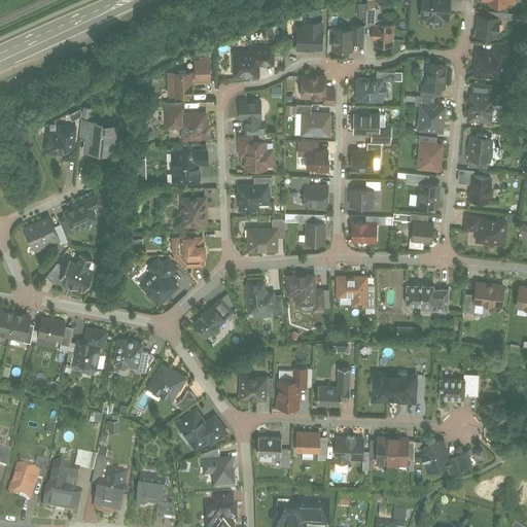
[(421,0),(420,20),(449,22),(451,3),(450,0),(421,0)]
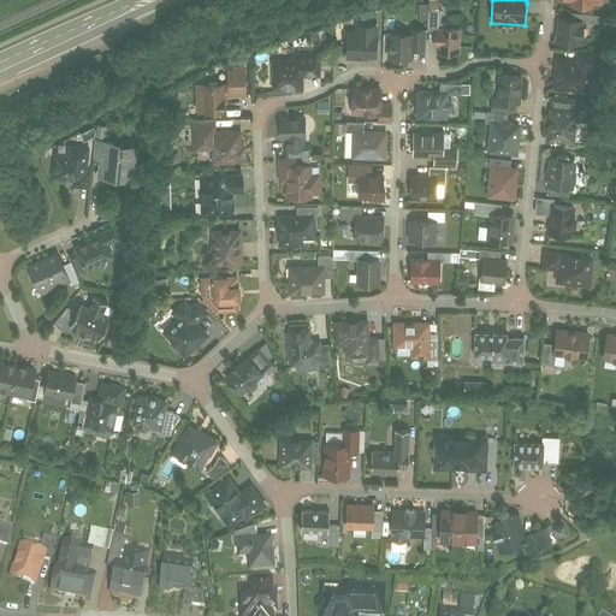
[(562,0),(562,3),(570,4),(570,9),(593,11),(593,6),(602,7),(602,0),(562,0)]
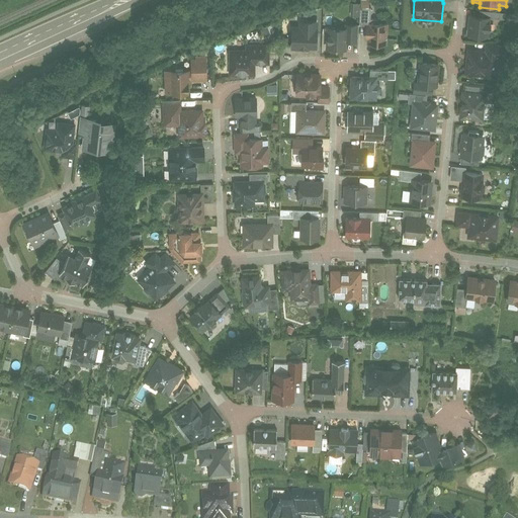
[(365,26),(368,26),(368,23),(369,9),(359,8),(358,25),(365,26)]
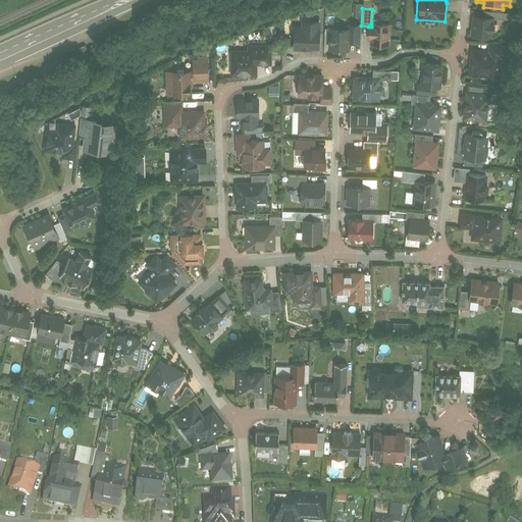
[(472,15),(470,37),(490,38),(492,17),(483,16),(472,15)]
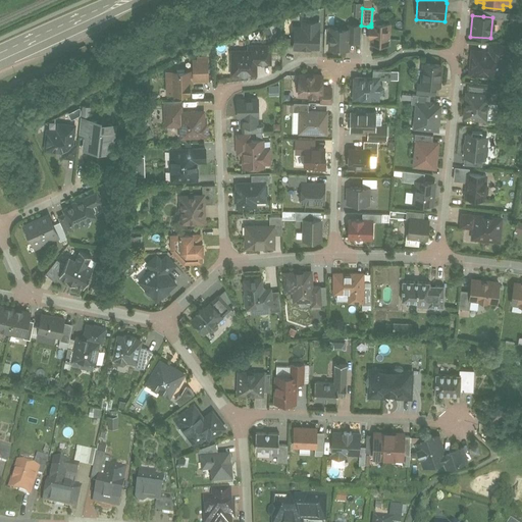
[(309,50),(318,50),(319,22),(301,22),(301,25),(293,25),(293,51),(309,52),(309,50)]
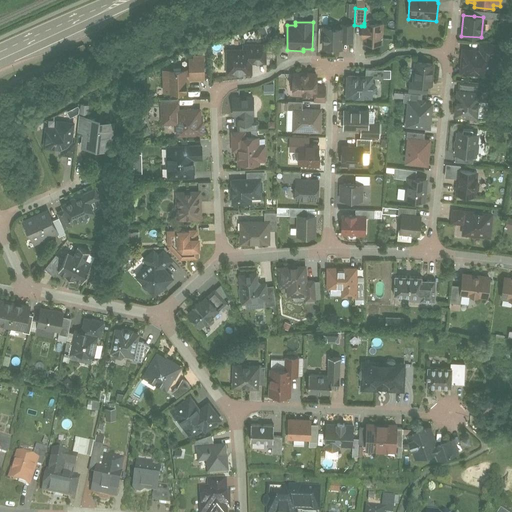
[(381,46),(382,24),(364,23),(364,26),(361,26),(360,38),(363,38),(363,45),(381,46)]
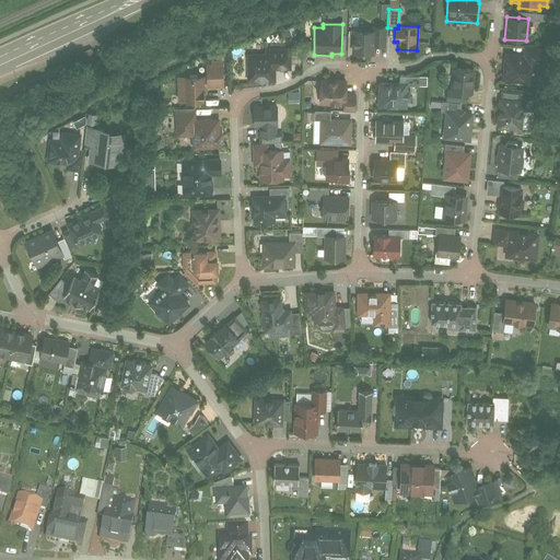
[(375,32),(374,46),(385,47),(386,27),(371,27),(371,32),(375,32)]
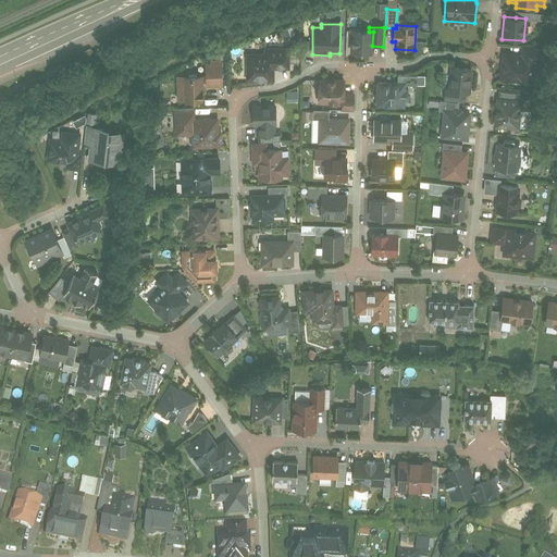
[(349,54),(371,56),(372,46),(373,32),(350,31),(349,54)]
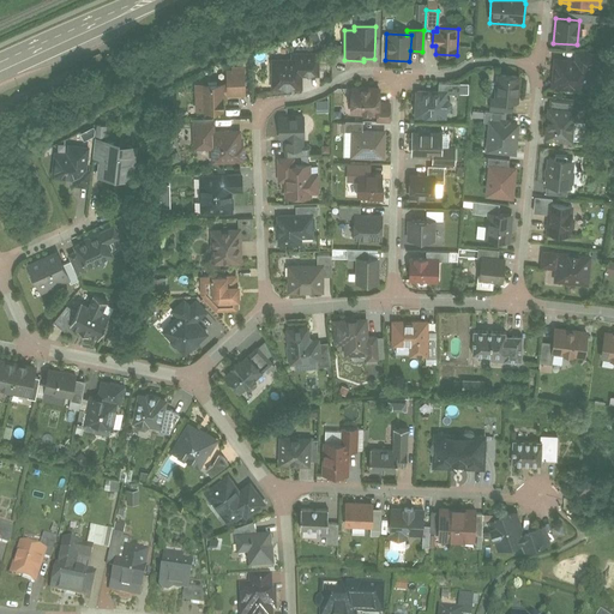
[(552,59),(549,90),(589,92),(590,72),(599,72),(600,53),(575,52),(573,60),(552,59)]
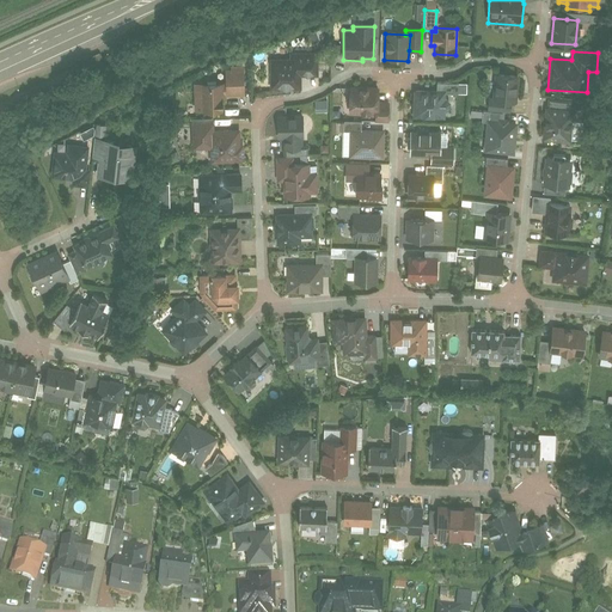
[(289,60),(269,59),(269,89),(300,89),(300,77),(316,77),(316,53),(289,53),(289,60)]
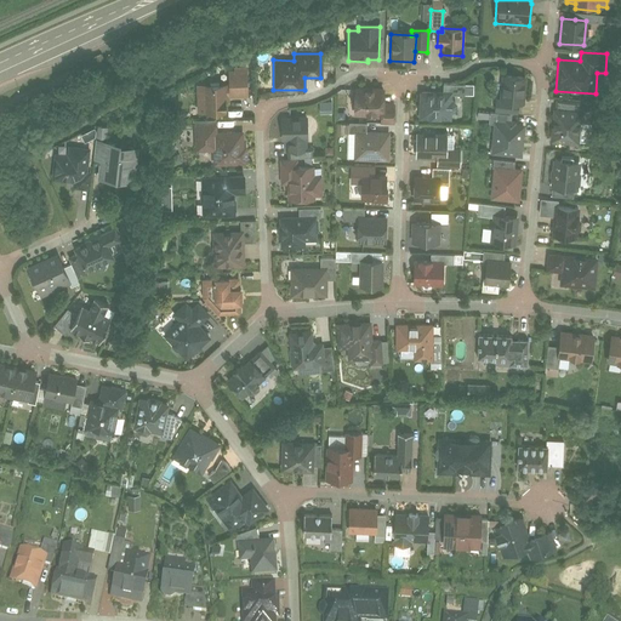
[(228,85),(229,98),(248,98),(246,67),(233,67),(233,72),(228,72),(228,85)]
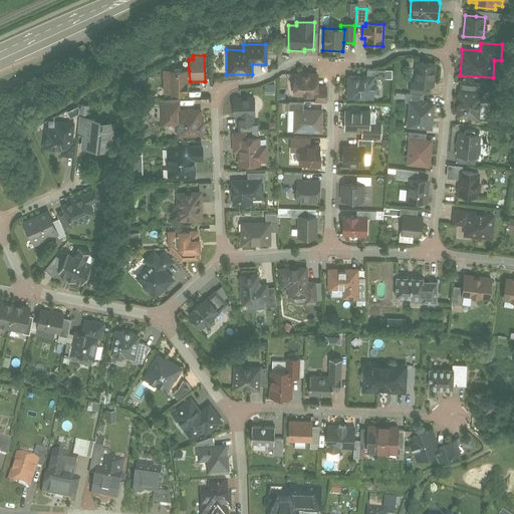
[(434,86),(435,63),(416,62),(414,83),(411,83),(410,93),(424,94),(428,94),(429,86),(434,86)]
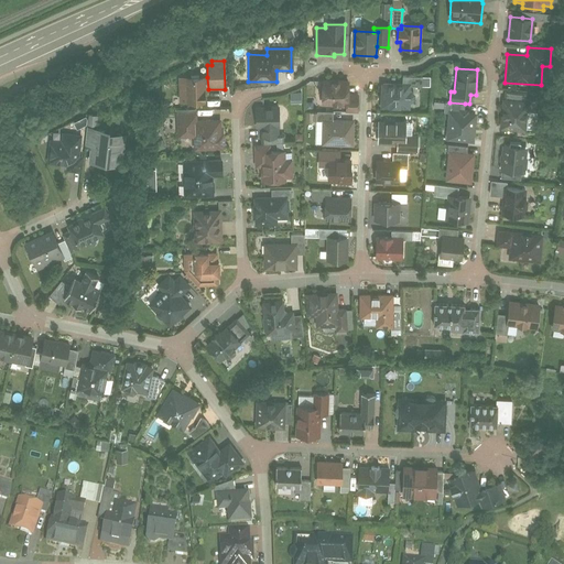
[(402,84),(410,84),(410,86),(423,86),(423,77),(402,76),(402,84)]
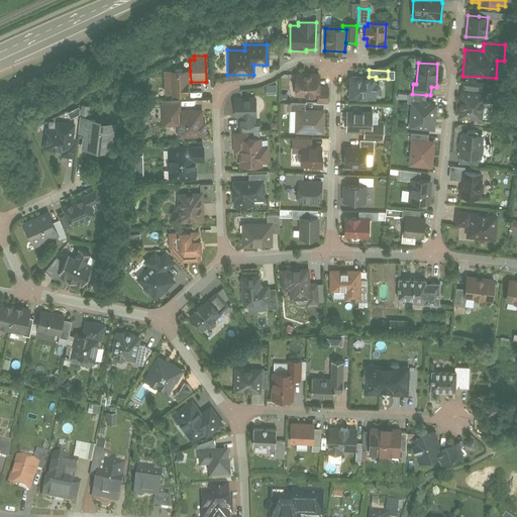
[(190,71),(164,71),(164,94),(188,94),(188,82),(191,82),(190,71)]
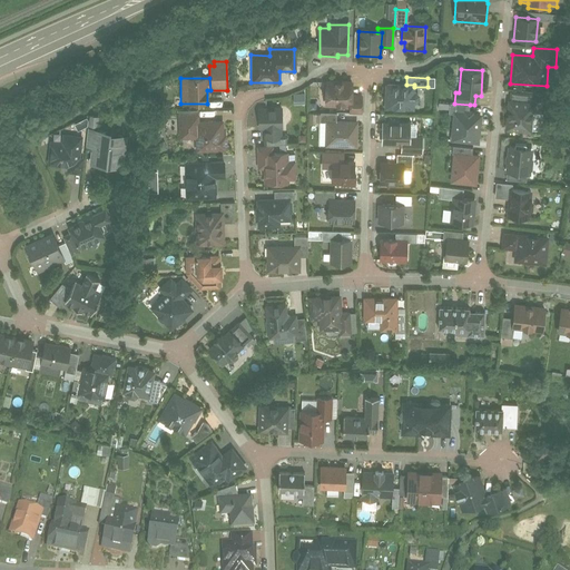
[(352,81),(325,81),(325,107),(349,107),(352,107),(352,95),(352,81)]
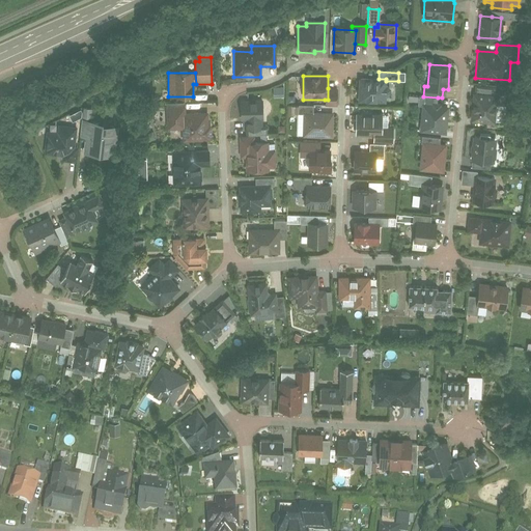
[(358,78),(358,102),(385,103),(385,95),(388,95),(388,84),(386,84),(386,81),(386,79),(379,79),(358,78)]
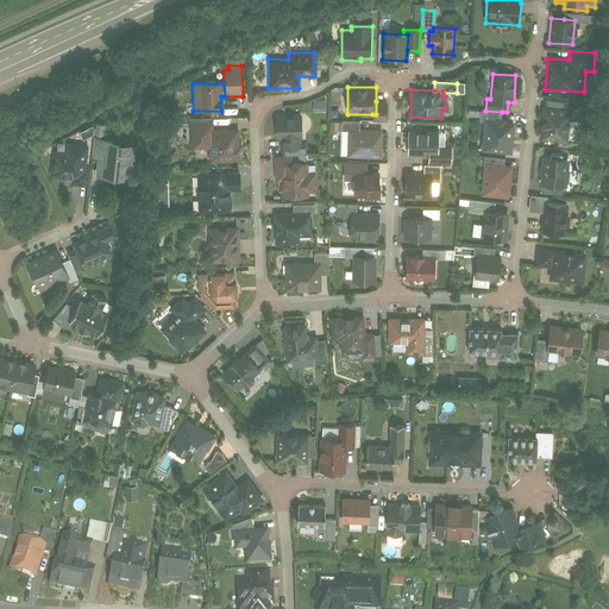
[(544,106),(567,108),(569,99),(544,96),(544,106)]
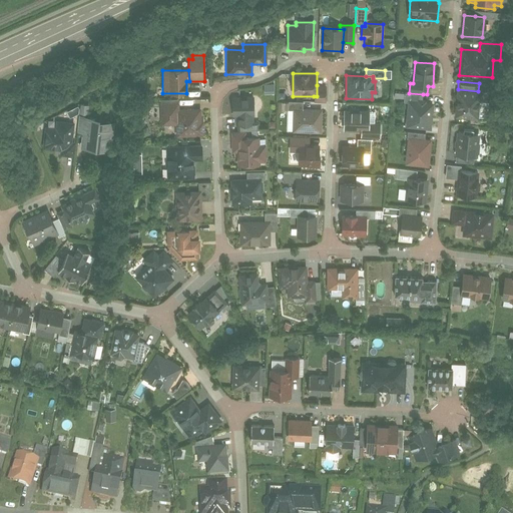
[(263,83),(263,91),(273,92),(273,83),(263,83)]
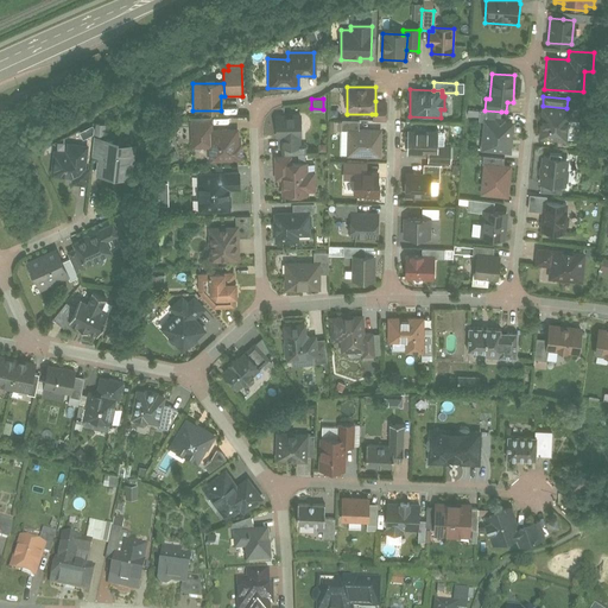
[(386,101),(375,101),(375,114),(372,114),(372,122),(386,122),(386,101)]
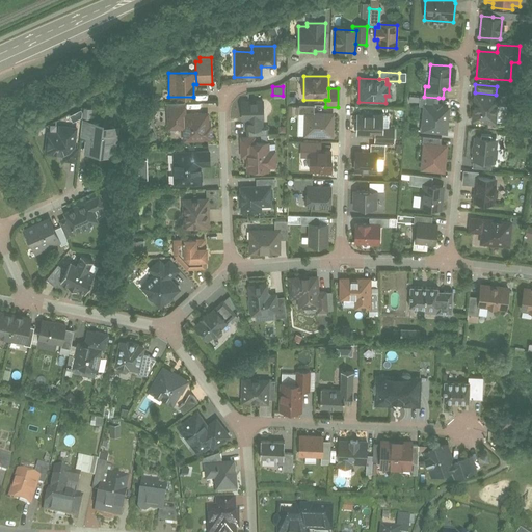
[(474,92),(471,123),(497,125),(499,95),(496,95),(475,92),(474,92)]
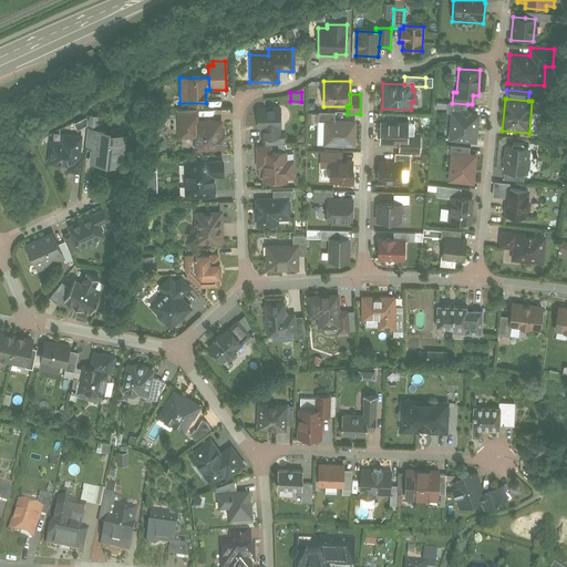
[(466,111),(467,104),(452,103),(446,103),(446,114),(451,114),(451,112),(461,113),(462,110),(466,111)]
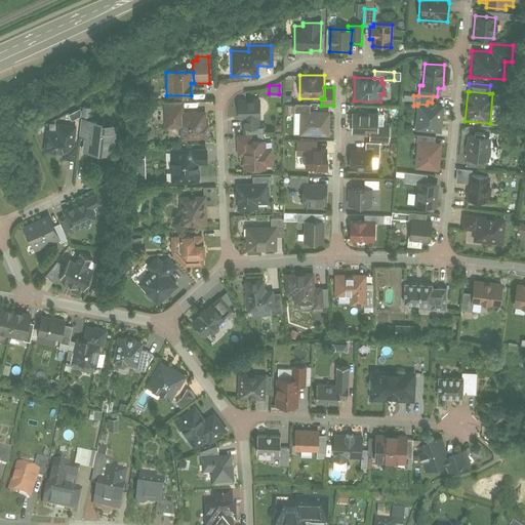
[(259,99),(238,99),(238,119),(244,119),(244,128),(258,128),(258,119),(259,119),(259,99)]
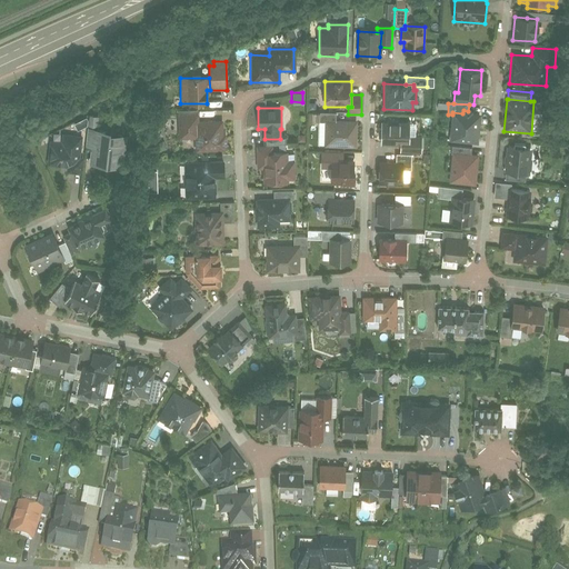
[(462,113),(452,112),(452,115),(450,141),(478,143),(480,115),(473,115),(473,111),(468,111),(463,110),(462,113)]
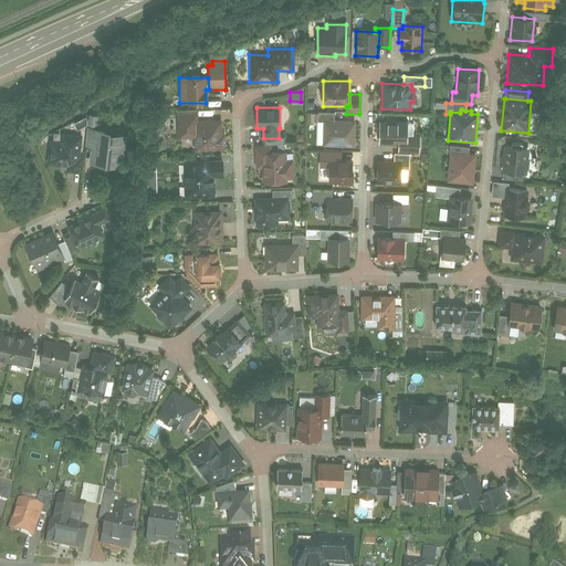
[(315,122),(315,114),(305,114),(305,124),(314,124),(314,122),(315,122)]
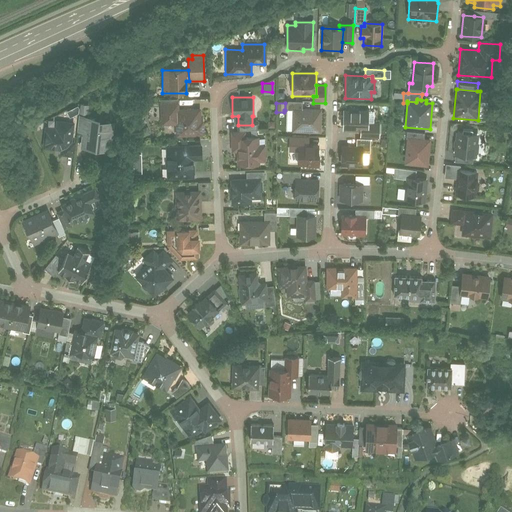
[(176,125),(176,137),(202,136),(201,135),(204,134),(203,121),(201,121),(200,108),(177,109),(177,104),(161,105),(162,125),(176,125)]
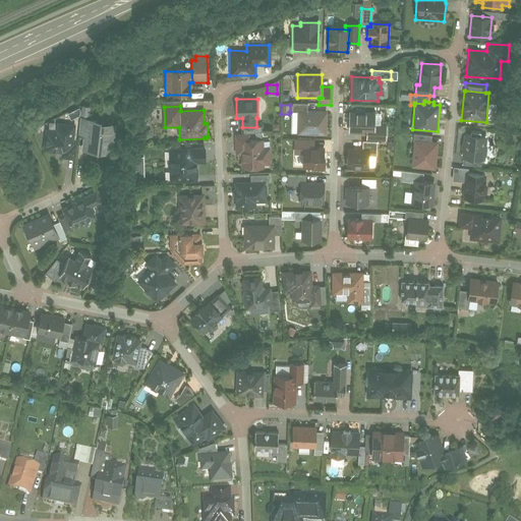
[(366,130),(374,130),(374,123),(374,112),(350,111),(349,133),(366,133),(366,130)]
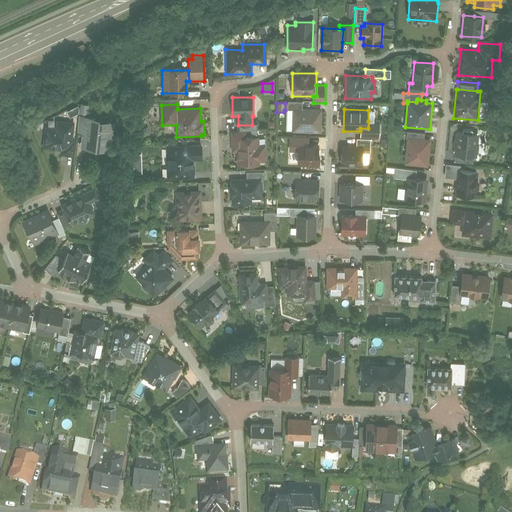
[(321,133),(321,110),(302,110),(292,110),(292,133),(321,133)]
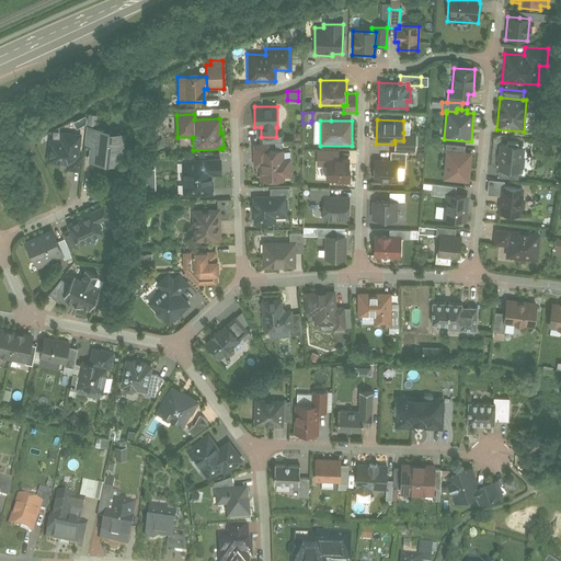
[(114,126),(90,125),(89,145),(93,145),(92,160),(127,163),(129,130),(113,129),(114,126)]
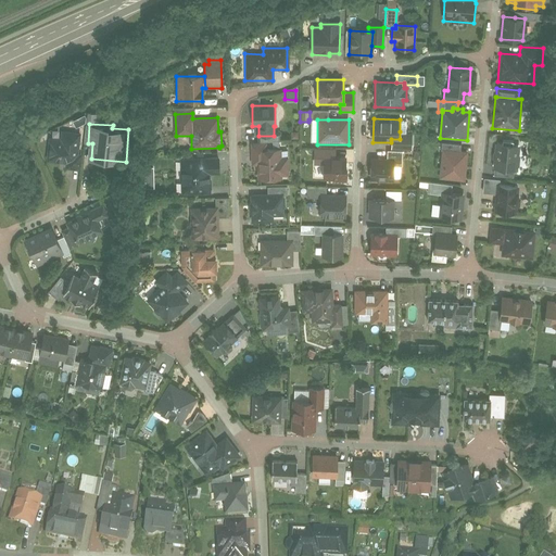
[(83,151),(85,130),(65,129),(64,135),(53,134),(51,160),(70,161),(70,166),(85,167),(86,151),(83,151)]
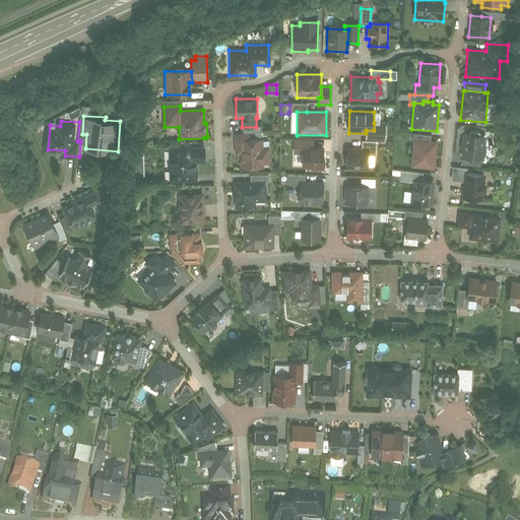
[(366,133),(366,141),(376,142),(386,142),(386,123),(374,123),(374,130),(366,130),(366,133)]
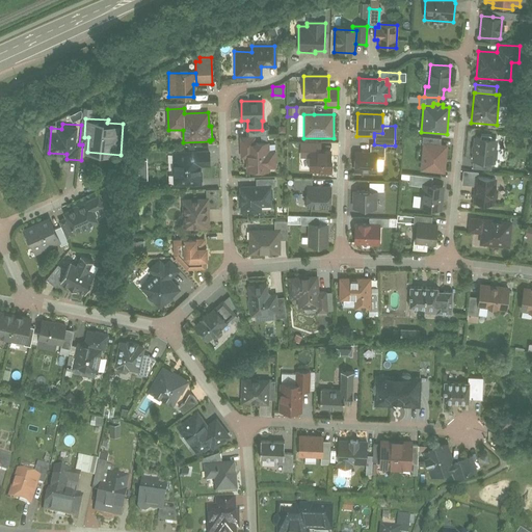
[(254,137),(240,137),(240,158),(246,158),(246,173),(270,171),(270,168),(275,168),(275,151),(269,151),(269,142),(254,142),(254,137)]
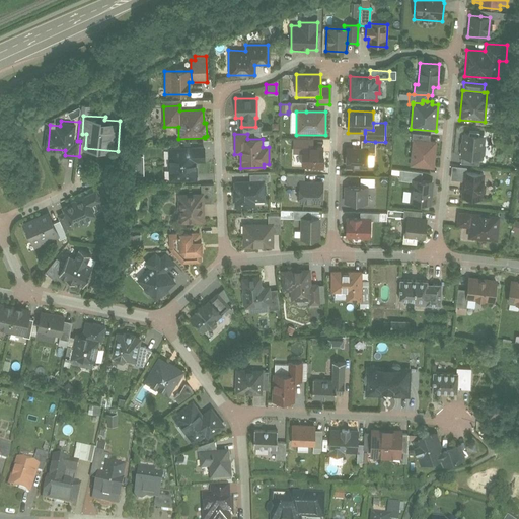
[(484,136),(461,134),(460,157),(462,157),(478,158),(483,158),(484,136)]
